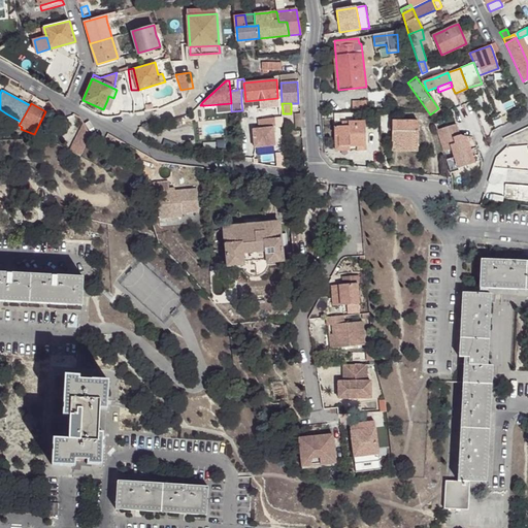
[(19,125),(21,122),(6,113),(4,117),(19,125)]
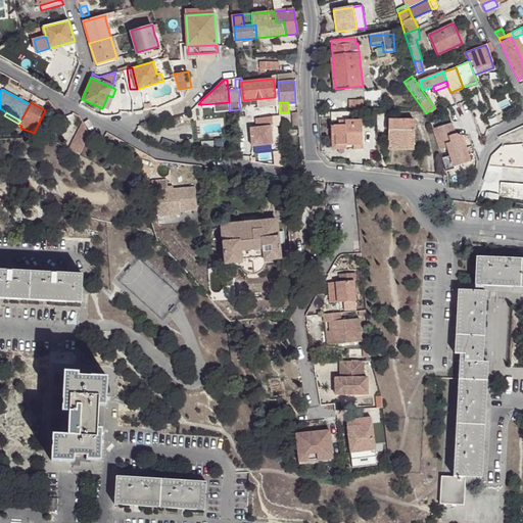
[(271,119),(249,120),(251,149),(273,148),(271,119)]
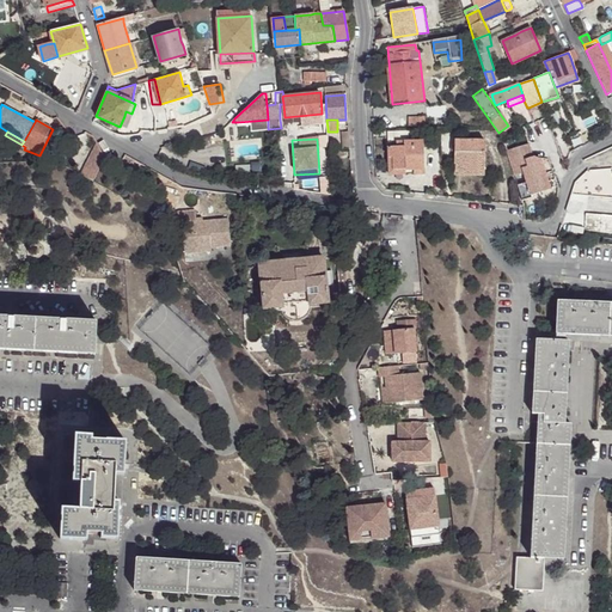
[(454,140),(453,169),(484,170),(484,140),(454,140)]
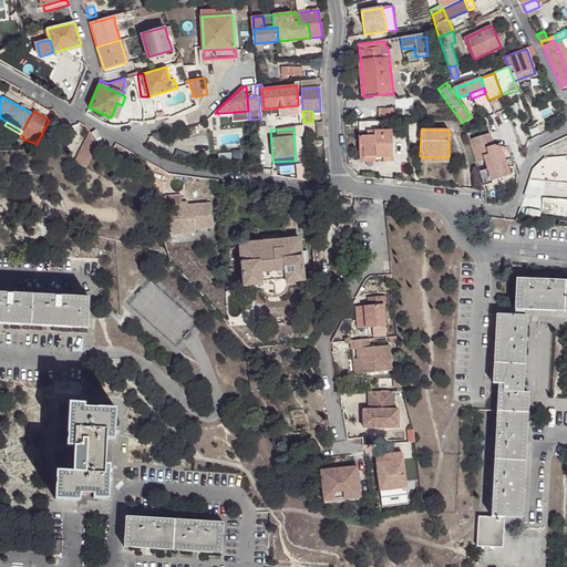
[(359,133),(360,158),(375,157),(384,157),(392,157),(391,131),(359,133)]
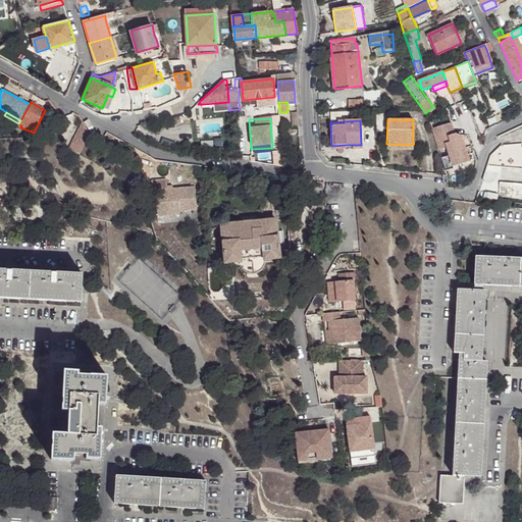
[(452,122),(431,127),(446,171),(453,169),(453,166),(468,161),(462,135),(455,134),(452,122)]
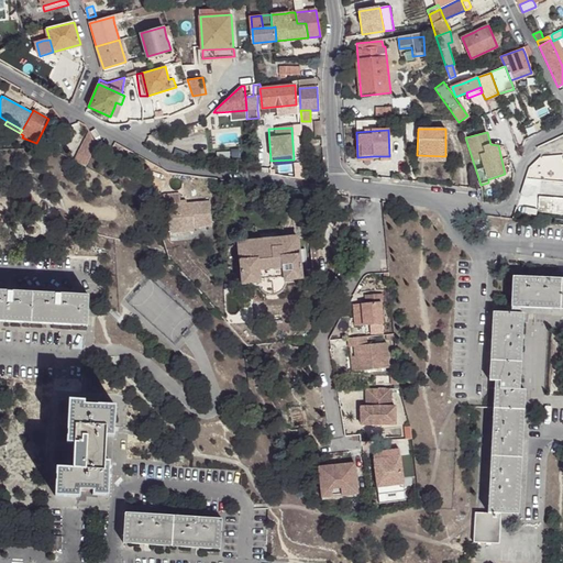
[(96,146),(89,133),(75,161),(86,166),(96,146)]
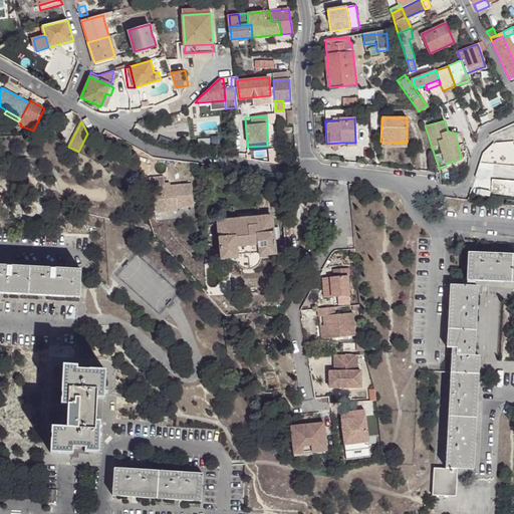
[(210,139),(197,140),(198,149),(210,149),(210,139)]
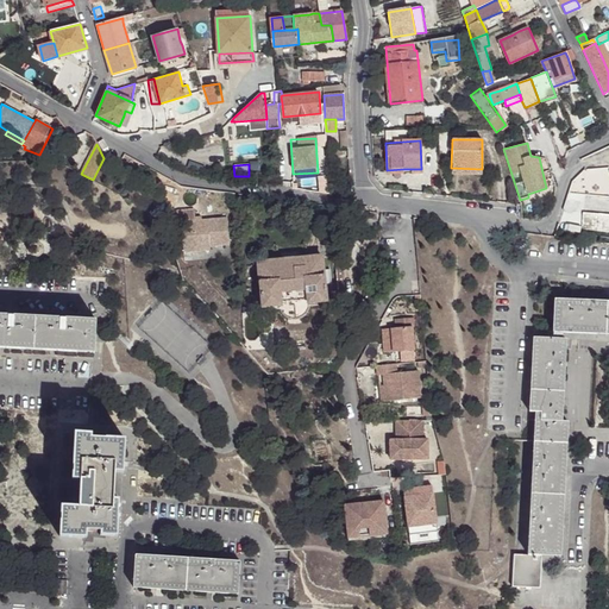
[(196,219),(195,211),(177,212),(179,224),(182,224),(186,253),(212,251),(212,248),(231,246),(228,219),(202,221),(196,223),(196,219)]
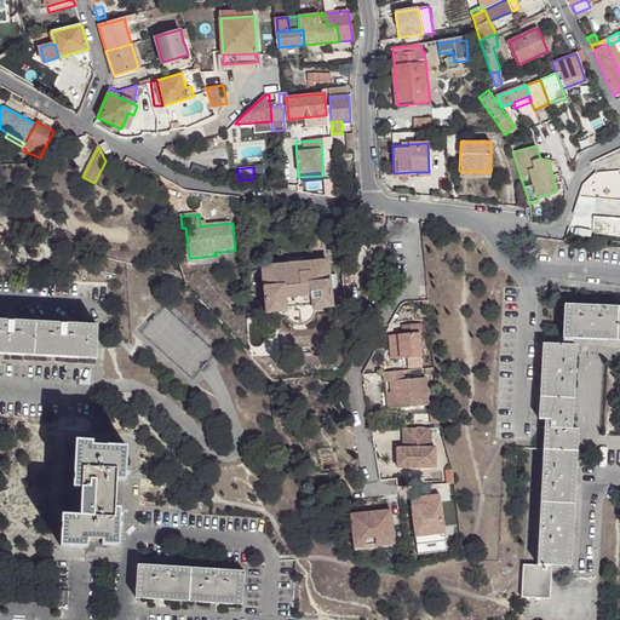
[(592,234),(619,236),(619,219),(593,217),(592,234)]
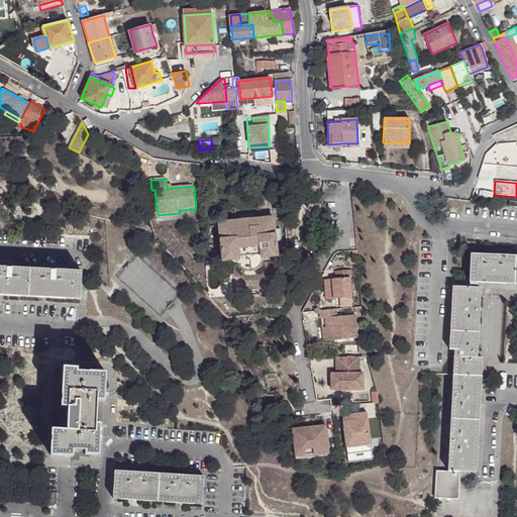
[(29,216),(32,214),(33,212),(33,209),(31,206),(28,205),(25,206),(22,208),(22,211),(23,214),(26,216),(29,216)]
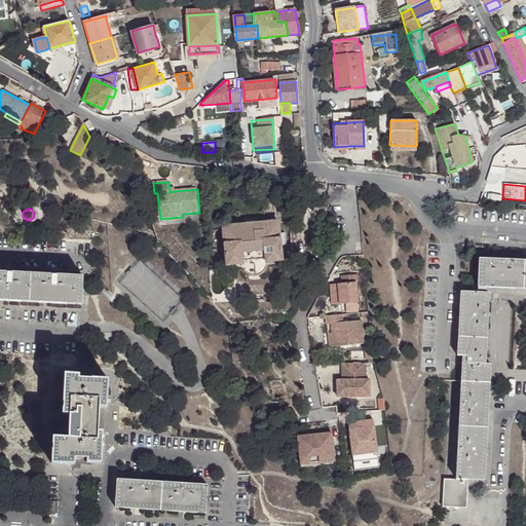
[(282,259),(277,221),(223,226),(227,265),(241,264),(242,264),(242,261),(266,259),(267,261),(282,259)]
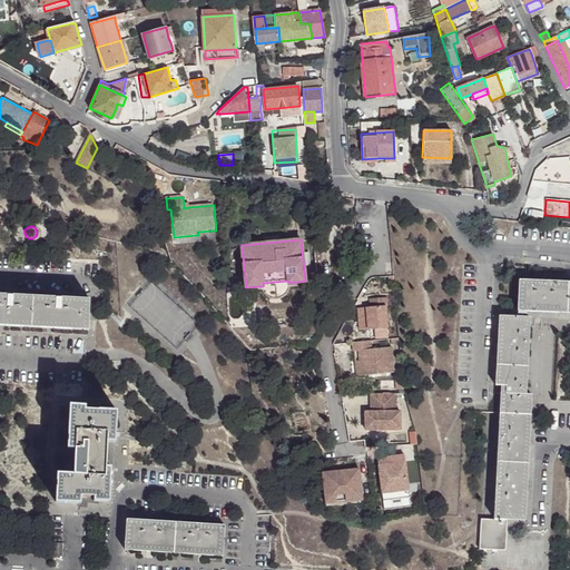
[(313,239),(301,239),(305,281),(317,279),(313,239)]
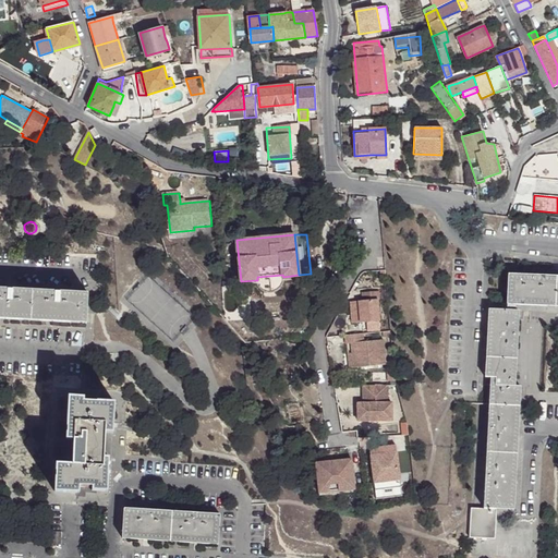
[(257,280),(256,280),(257,284),(261,289),(266,292),(270,292),(276,291),(280,287),(282,282),(282,277),(283,277),(282,275),(257,277),(257,280)]
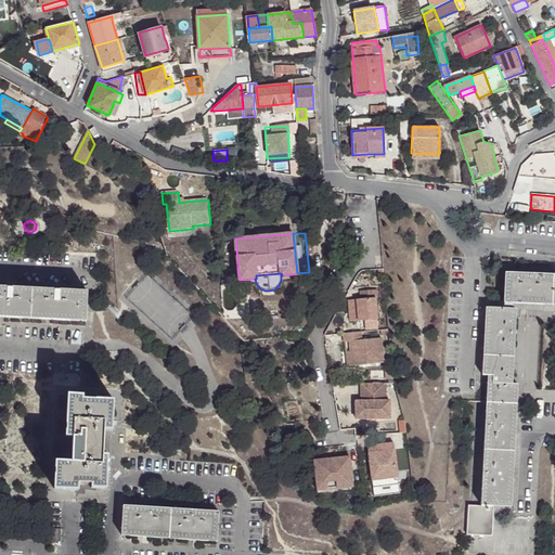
[(503,304),(552,306),(553,275),(505,273),(503,304)]
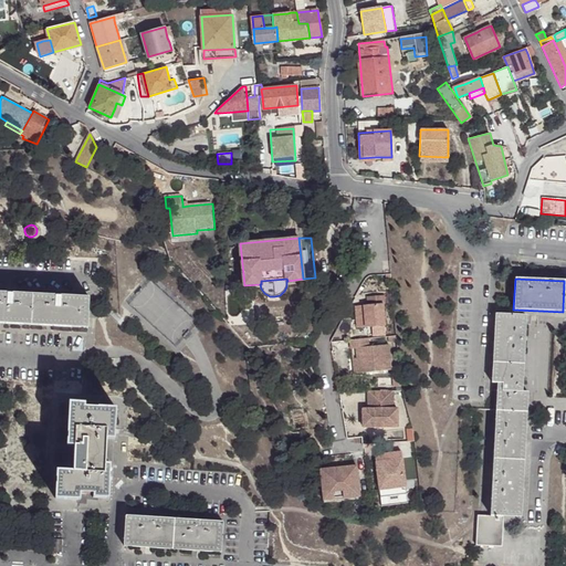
[(0,293),(0,323),(31,325),(32,295),(0,293)]
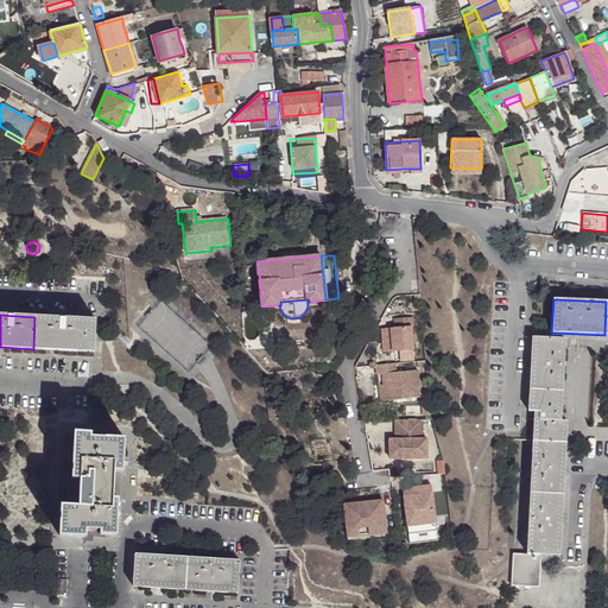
[(391,328),(394,352),(417,349),(415,327),(417,327),(416,316),(394,318),(396,328),(391,328)]
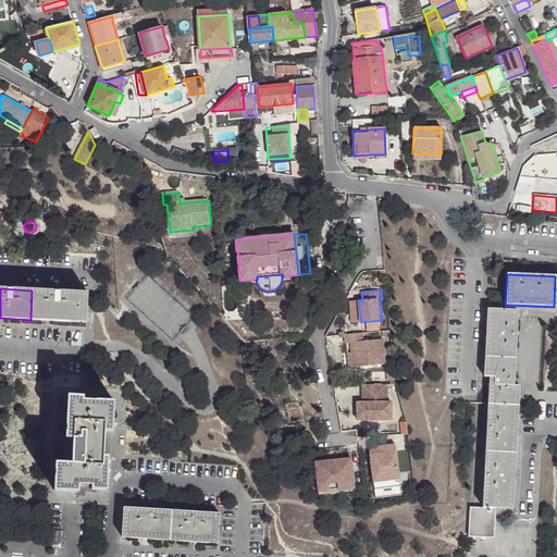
[(32,291),(31,320),(86,323),(87,294),(32,291)]
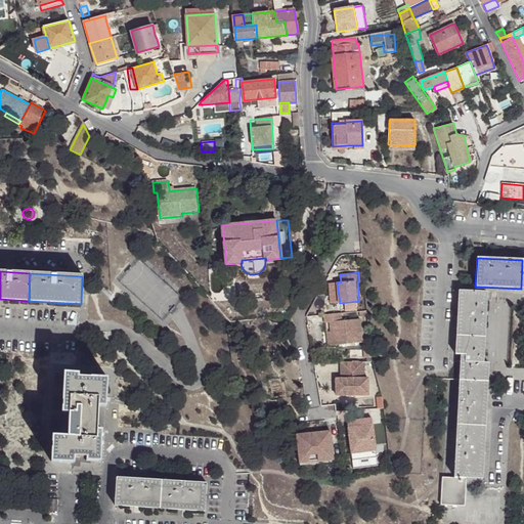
[(337,282),(330,284),(332,304),(340,303),(337,282)]
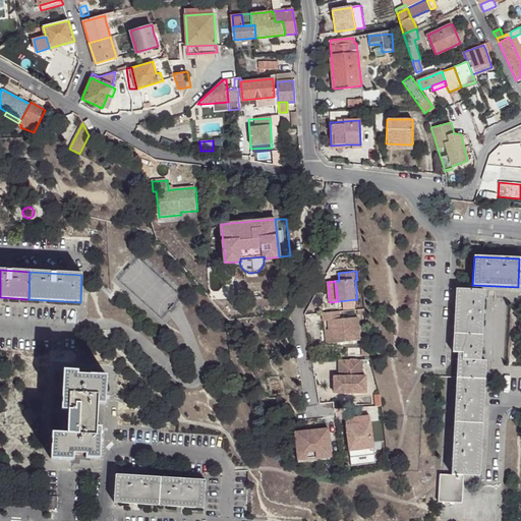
[(483,290),(456,289),(453,335),(481,335),(483,290)]
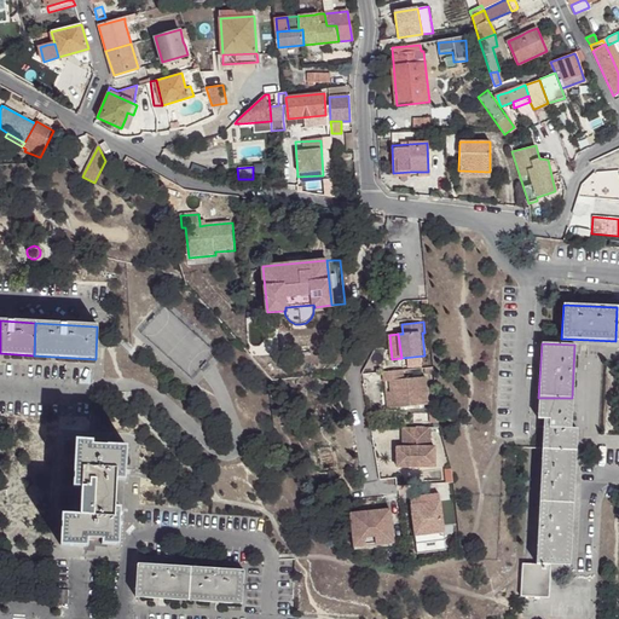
[(403,379),(403,370),(383,371),(385,381),(389,381),(392,408),(427,404),(424,376),(403,379)]
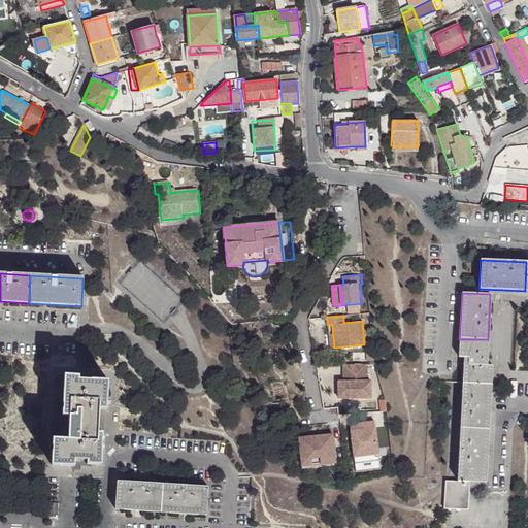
[(463,383),(490,383),(492,366),(487,365),(488,339),(459,339),(459,358),(463,358),(463,383)]
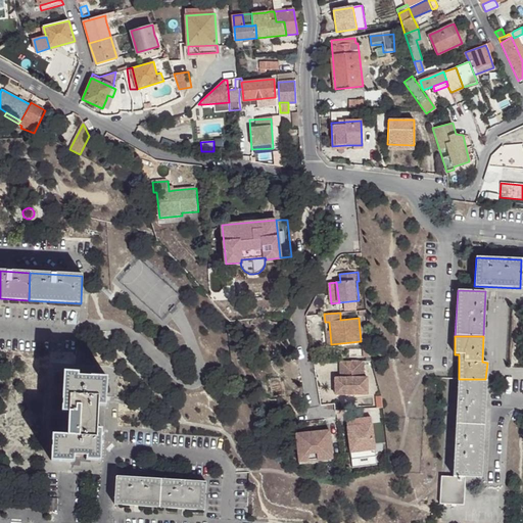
[(365,361),(341,362),(342,370),(344,370),(345,377),(342,377),(342,394),(369,393),(369,377),(365,377),(365,361)]
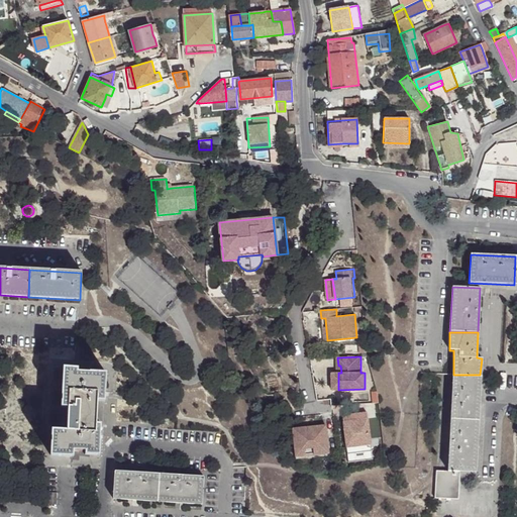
[(105,375),(77,373),(77,369),(65,369),(63,406),(69,407),(68,431),(54,430),(52,455),(73,456),(73,450),(86,451),(86,454),(99,455),(100,425),(95,425),(96,401),(104,401),(105,375)]
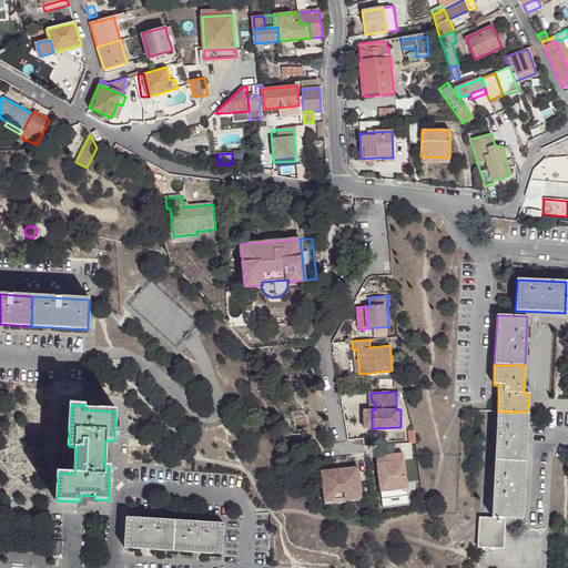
[(495,460),(525,462),(527,412),(498,412),(495,460)]
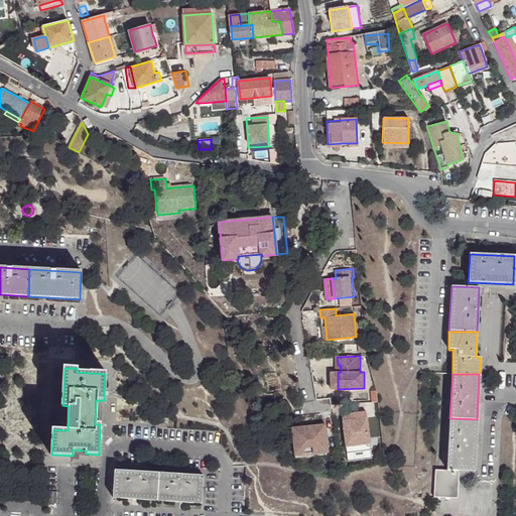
[(449,418),(446,470),(459,470),(475,471),(477,419),(449,418)]
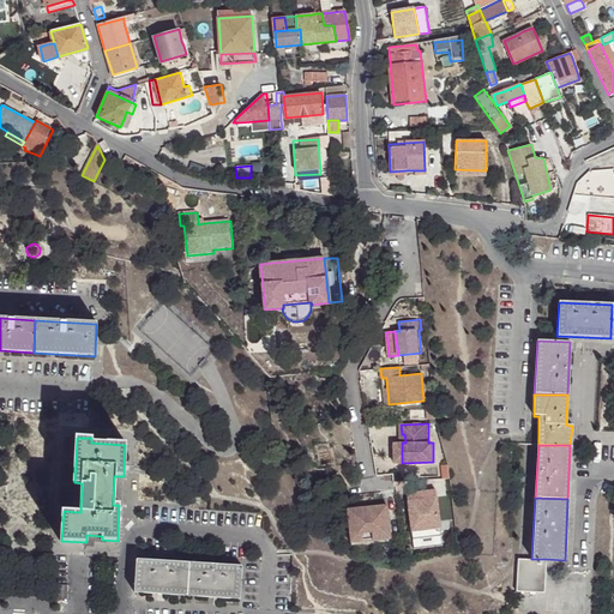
[(438,500),(409,500),(410,531),(439,530),(438,500)]
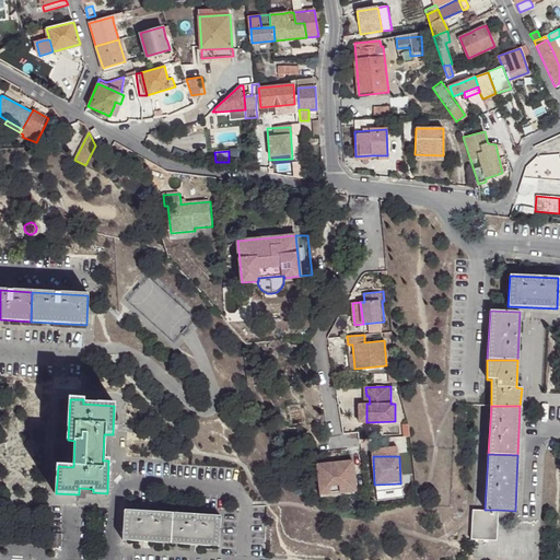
[(353,466),(318,468),(319,491),(339,490),(340,497),(356,496),(353,466)]
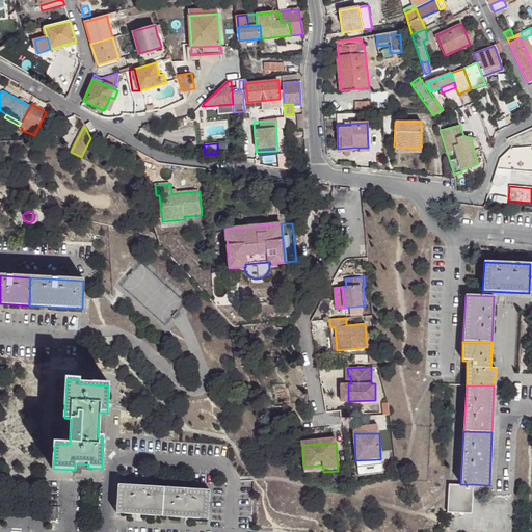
[(380,459),(355,460),(355,476),(380,475),(380,459)]
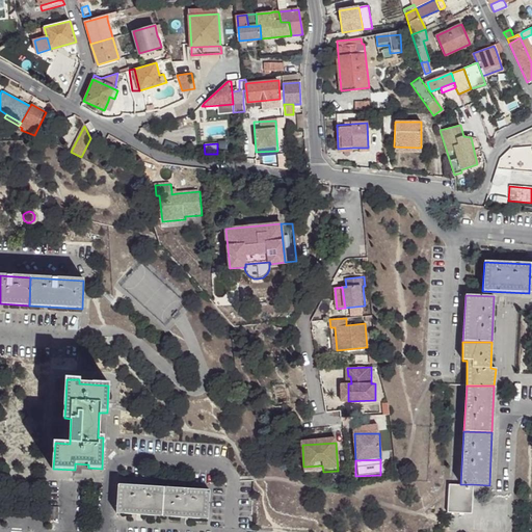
[(322,466),(303,467),(304,474),(323,472),(322,466)]
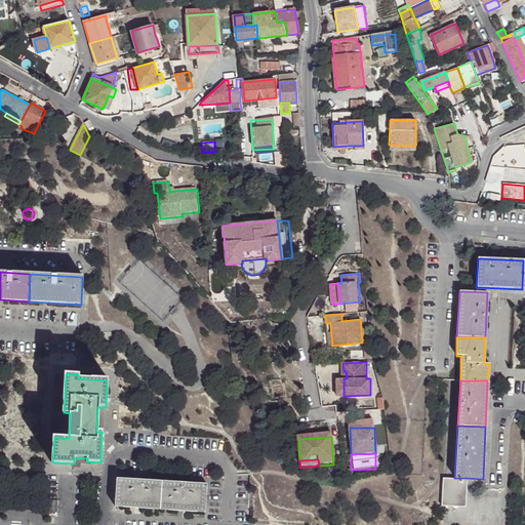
[(466,508),(467,478),(454,478),(443,477),(442,506),(466,508)]
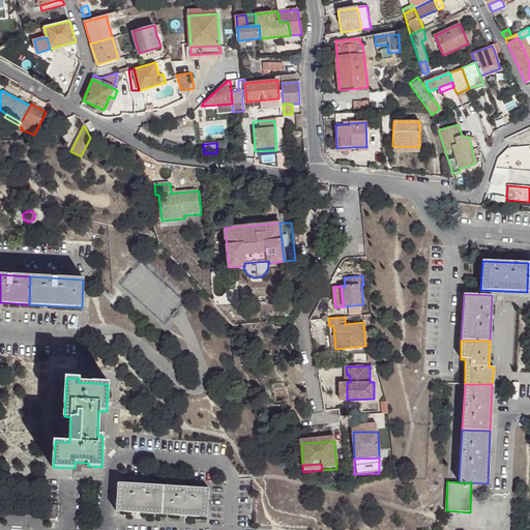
[(118,482),(116,511),(162,514),(164,486),(118,482)]
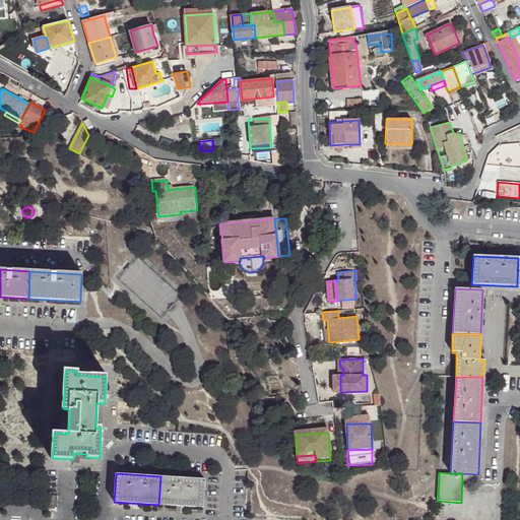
[(205,479),(160,476),(158,505),(204,508),(205,479)]
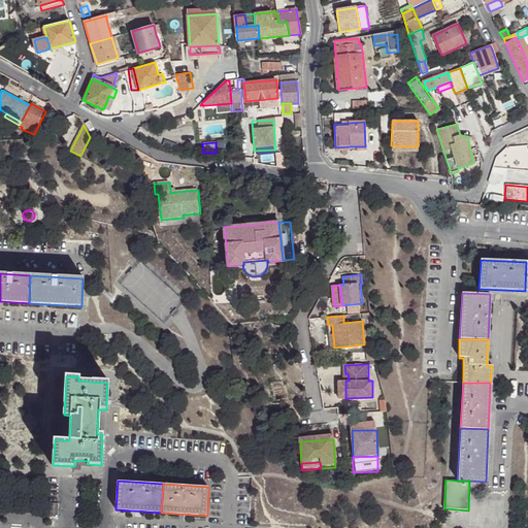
[(59,515),(59,504),(51,503),(51,515),(59,515)]
